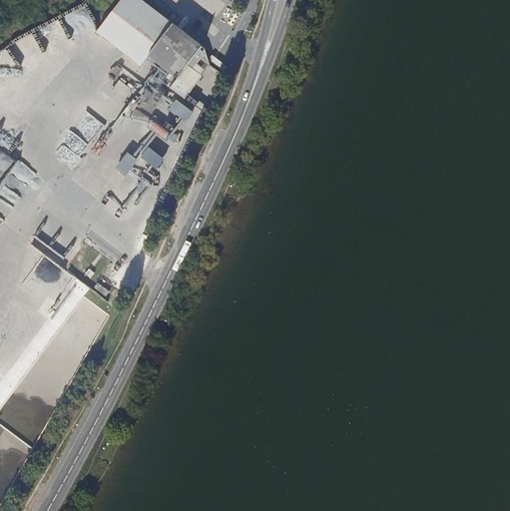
[(203,46),(141,0),(118,0),(111,10),(94,33),(169,90),(203,46)]
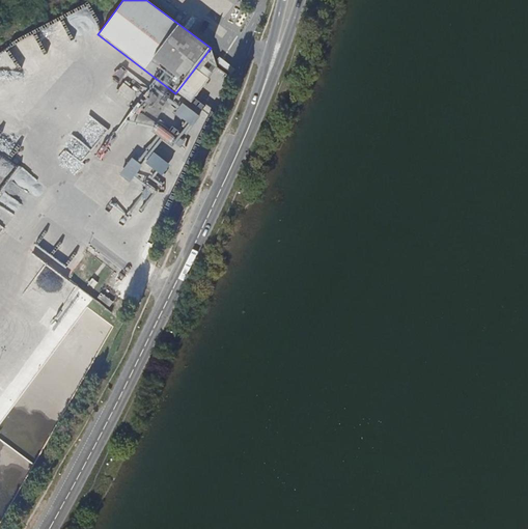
[(191,122),(197,114),(182,102),(174,110),(191,122)]
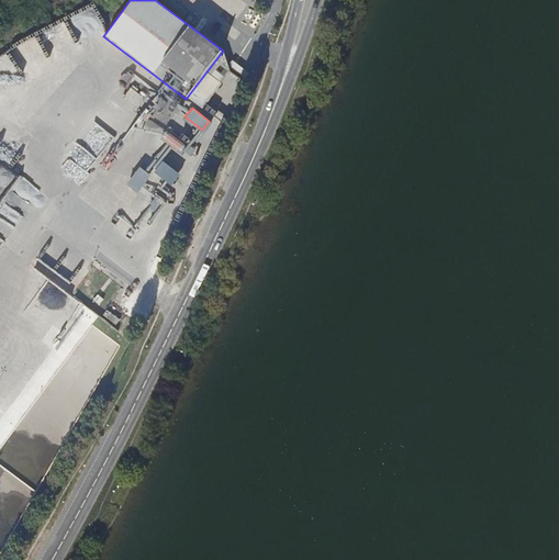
[(159,161),(154,171),(171,180),(177,170),(159,161)]
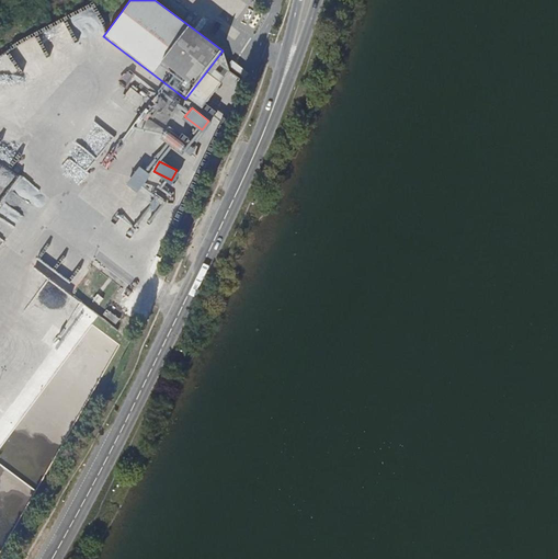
[(126,181),(136,189),(147,171),(138,164),(126,181)]
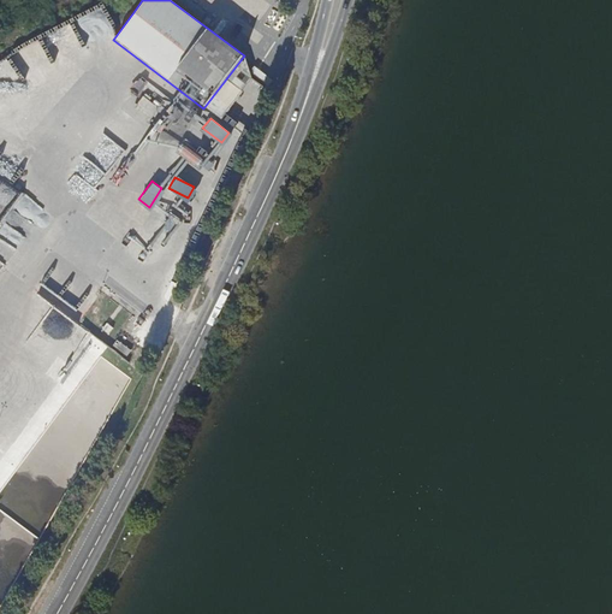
[(104,322),(99,326),(105,331),(110,326),(104,322)]
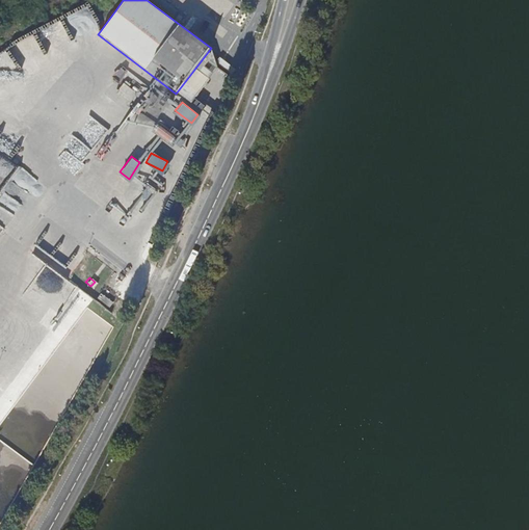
[(99,291),(95,296),(107,306),(111,300),(99,291)]
